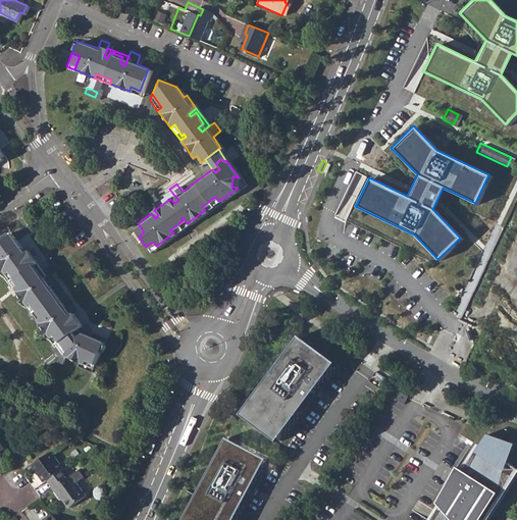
[(231,187),(238,188),(243,184),(239,177),(233,176),(231,187)]
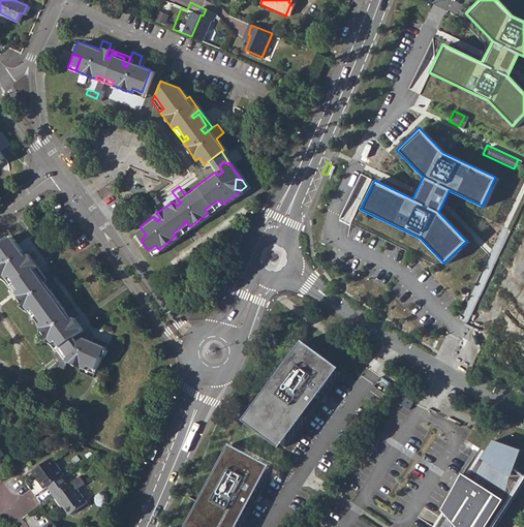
[(153,216),(157,221),(160,218),(156,213),(173,202),(177,206),(181,203),(175,195),(151,213),(153,216)]
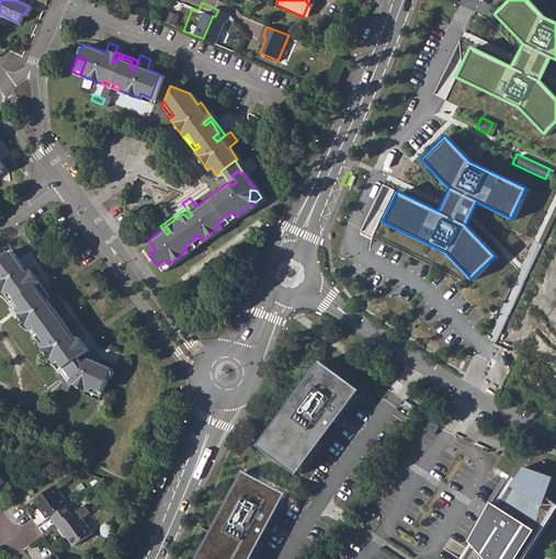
[(217,221),(220,226),(235,216),(231,212),(217,221)]
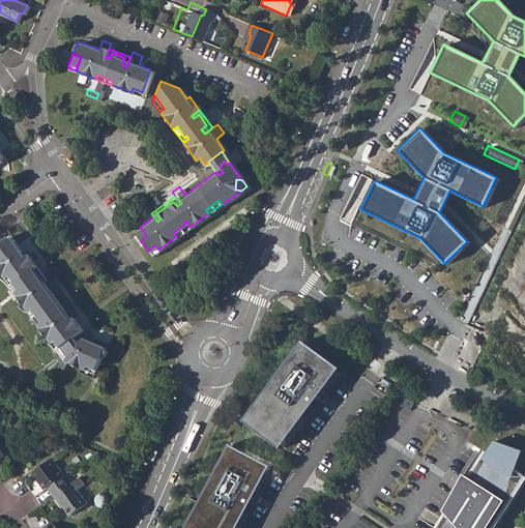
[(173,233),(176,236),(190,227),(185,221),(183,223),(184,225),(173,233)]
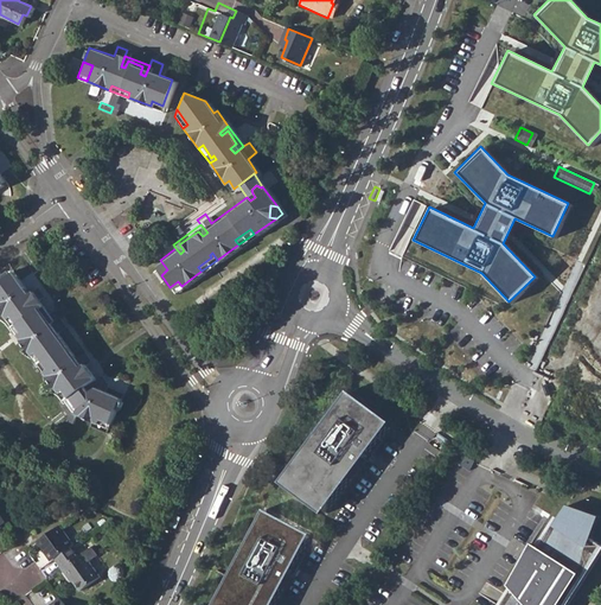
[(154,265),(161,275),(167,269),(160,260),(154,265)]
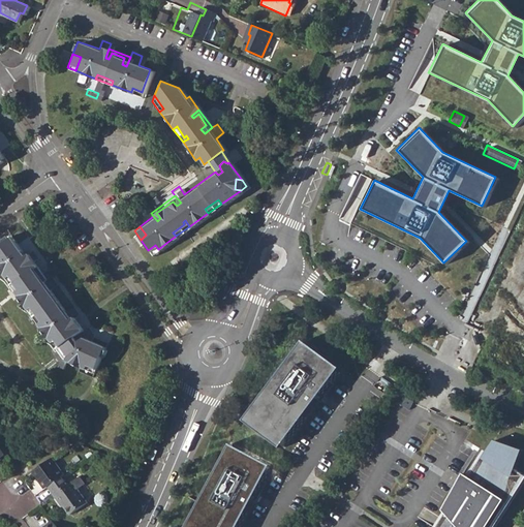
[(82,364),(91,368),(101,346),(87,339),(89,333),(84,324),(80,328),(78,329),(71,321),(66,326),(63,320),(71,315),(74,312),(69,304),(62,309),(47,288),(53,283),(48,275),(43,277),(36,282),(33,278),(37,275),(30,265),(26,267),(23,264),(30,259),(34,256),(29,249),(22,254),(8,236),(0,242),(0,272),(3,276),(6,274),(17,288),(13,290),(26,308),(29,306),(39,319),(35,321),(49,340),(52,338),(64,354),(63,358),(62,360),(80,367),(82,364)]
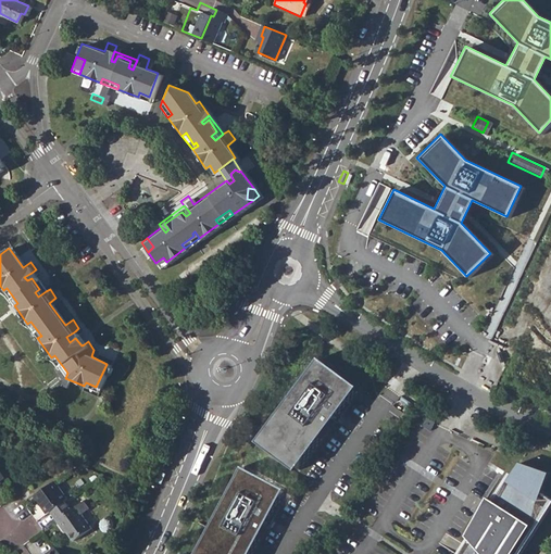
[(155,263),(159,267),(166,262),(163,257),(155,263)]
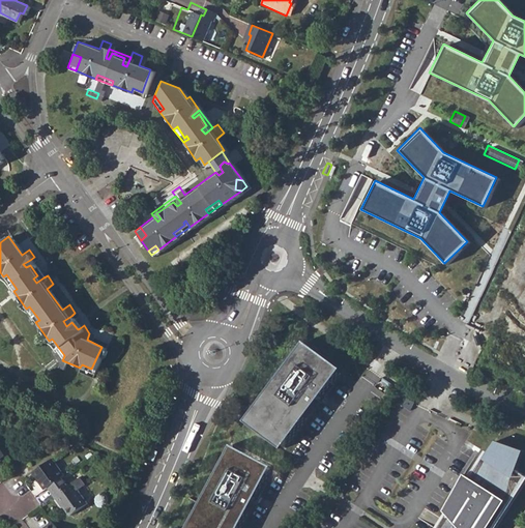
[(33,279),(36,283),(44,277),(30,260),(23,264),(26,267),(30,265),(37,275),(33,279)]
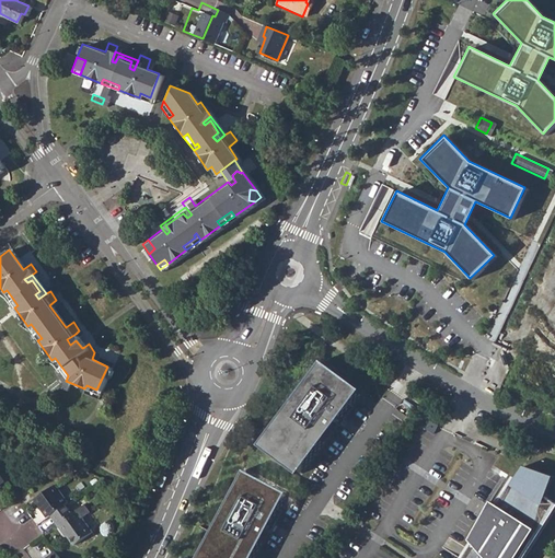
[(50,276),(46,279),(53,288),(57,285),(50,276)]
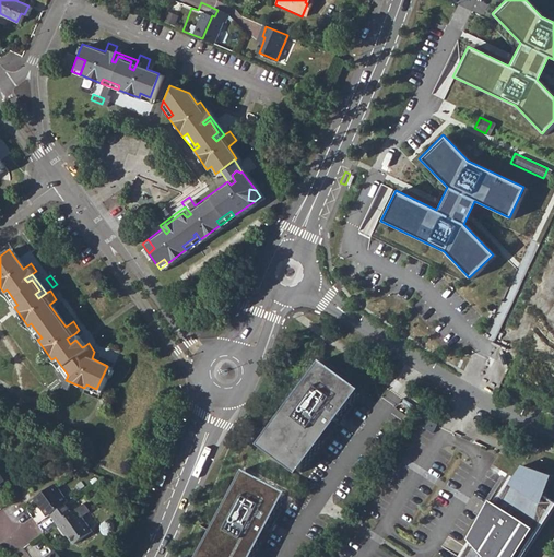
[(3,292),(14,307),(18,305),(7,289),(3,292)]
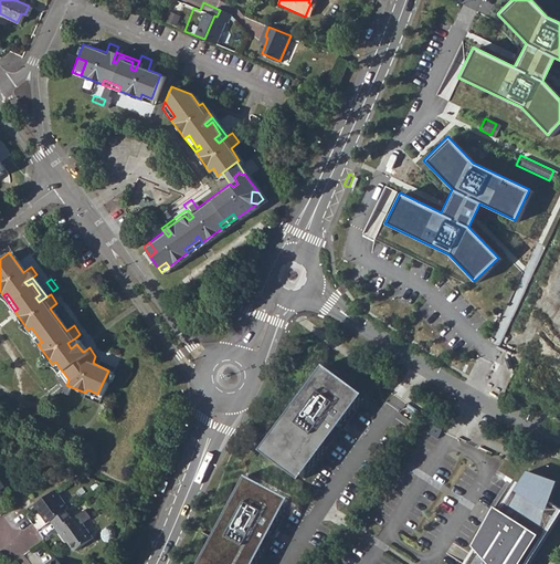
[(28,330),(38,344),(42,342),(31,327),(28,330)]
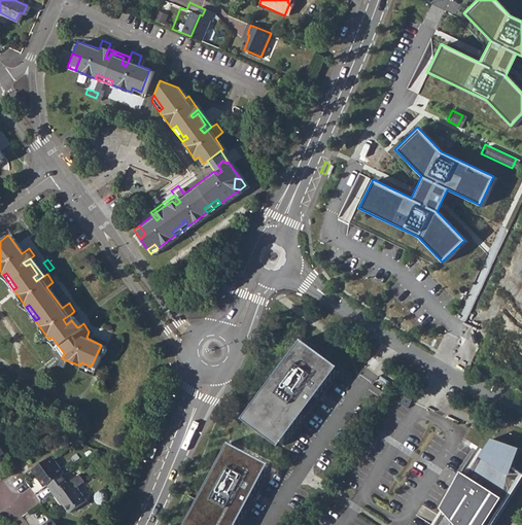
[(71,320),(77,327),(79,326),(71,314),(63,319),(66,324),(71,320)]
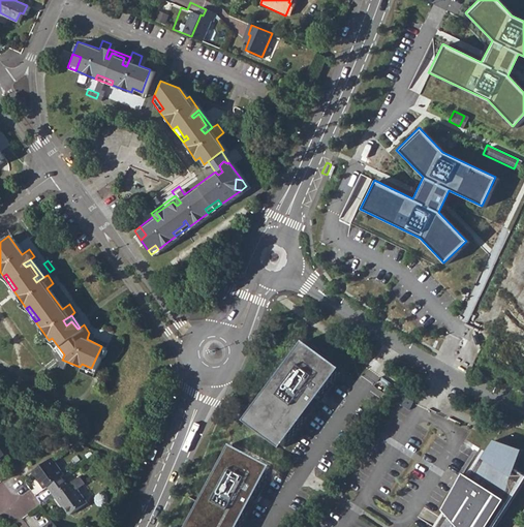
[(61,357),(63,358),(64,354),(52,338),(49,340),(61,357)]
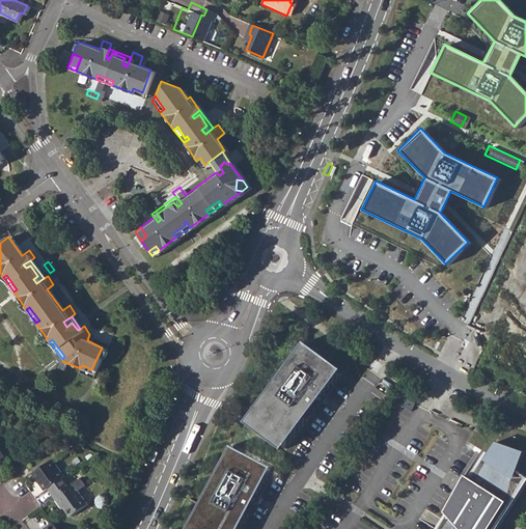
[(302,340),(243,420),(279,448),(339,367),(302,340)]
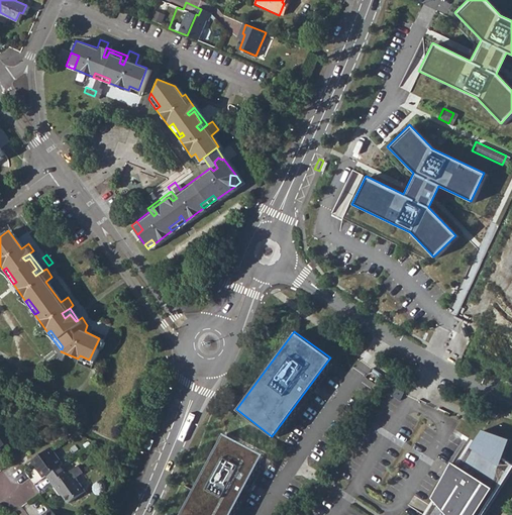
[(434,498),(423,514),(475,514),(476,514),(477,514),(509,462),(498,455),(504,437),(482,429),(475,440),(472,439),(455,467),(450,464),(431,495),(434,498)]
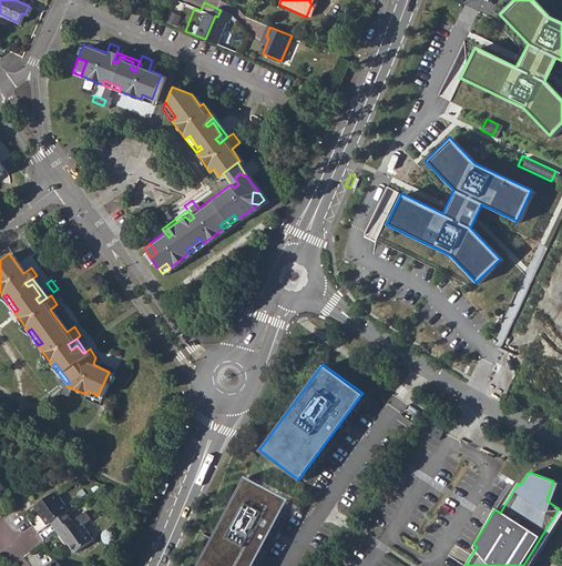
[(251,565),(287,497),(243,474),(194,565),(251,565)]
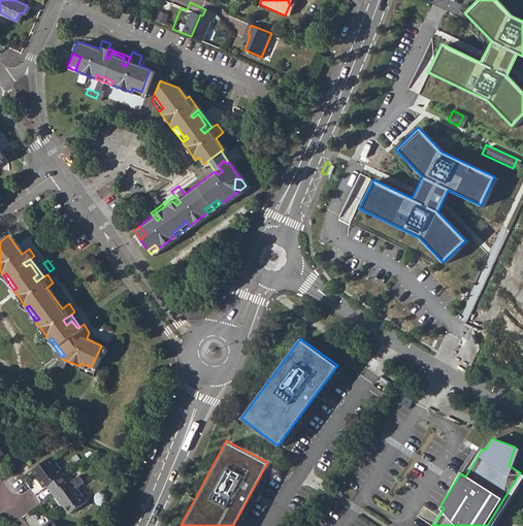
[(60,471),(47,454),(29,468),(41,485),(44,483),(58,473),(60,471)]
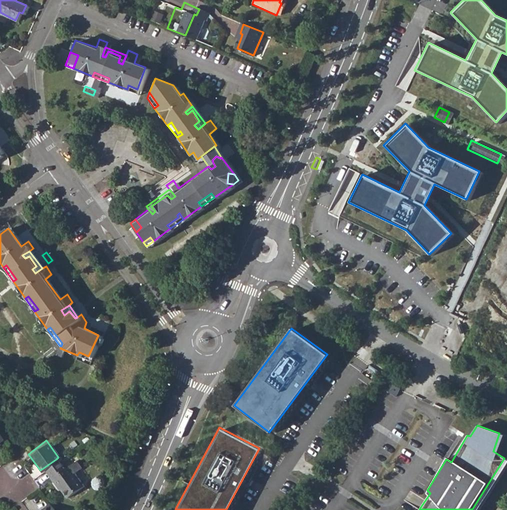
[(56,459),(43,468),(48,476),(50,475),(58,487),(65,496),(81,485),(71,471),(78,466),(73,459),(61,467),(56,459)]
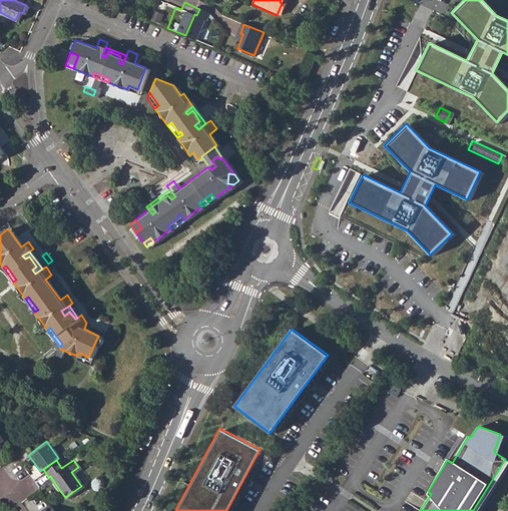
[(50,476),(48,477),(56,489),(58,488),(50,476)]
